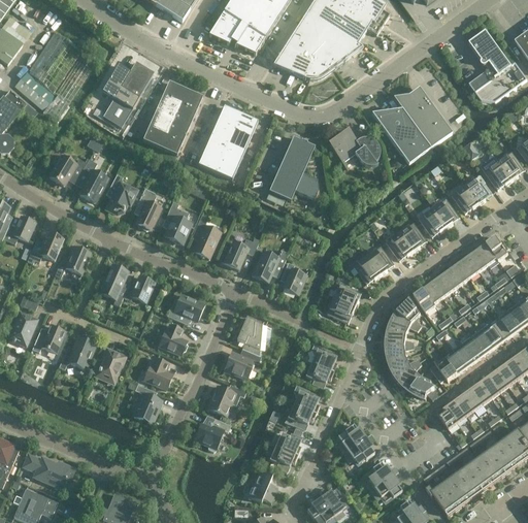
[(0,0),(0,7),(4,11),(8,5),(1,0),(0,0)]
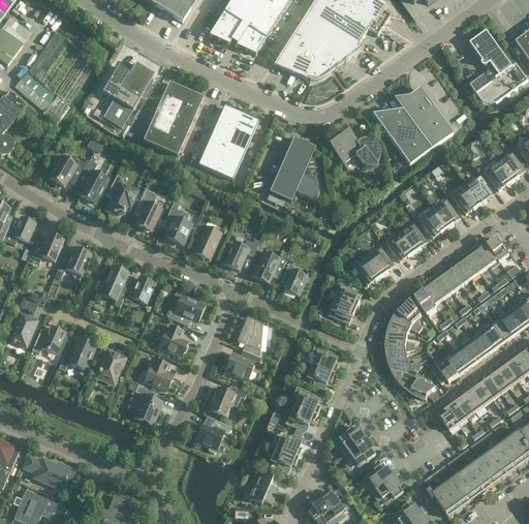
[(155,2),(182,20),(194,0),(150,0),(155,3),(155,2)]
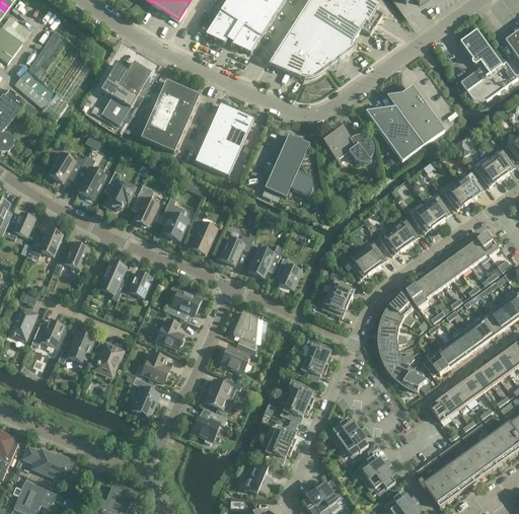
[(255,44),(283,0),(225,0),(205,32),(224,42),(227,37),(232,41),(231,42),(250,51),(255,44)]
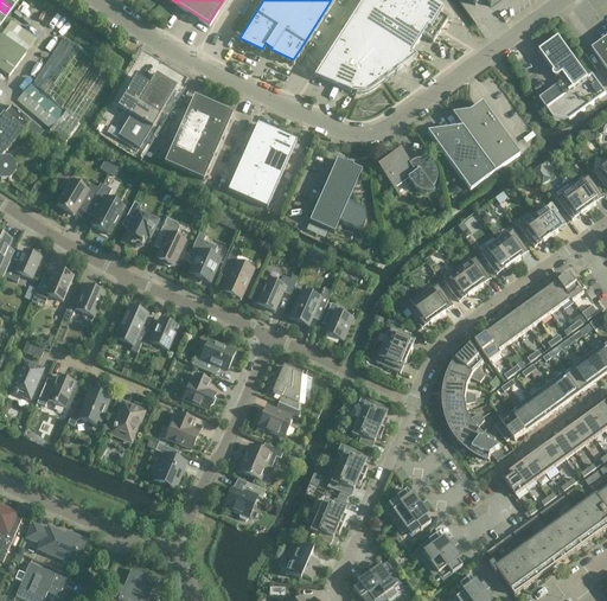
[(349,87),(351,88),(352,88),(355,89),(357,89),(359,89),(362,89),(363,88),(365,88),(368,87),(369,87),(371,85),(372,84),(396,68),(396,66),(416,51),(410,48),(421,31),(432,38),(447,14),(440,10),(443,4),(438,0),(359,0),(313,71),(349,87)]
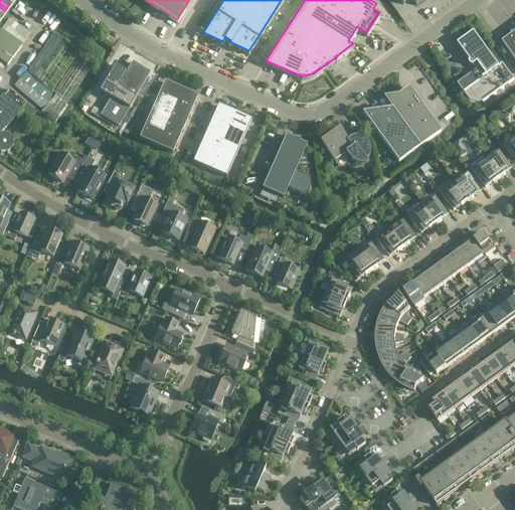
[(0,55),(7,61),(22,41),(1,25),(0,26),(0,55)]
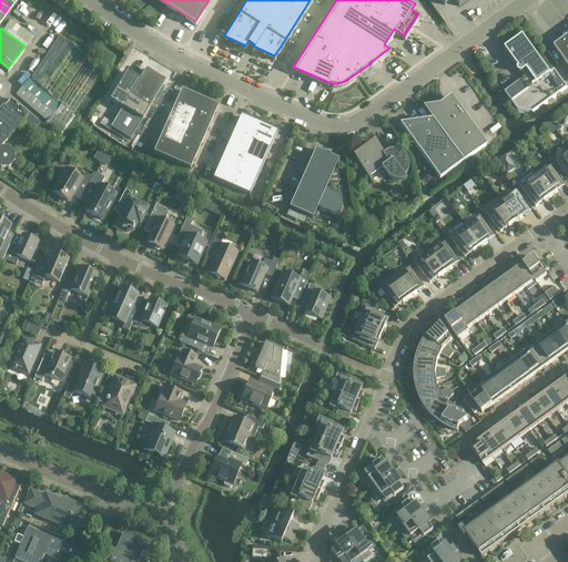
[(50,121),(62,130),(103,68),(93,62),(97,57),(58,30),(30,71),(32,72),(31,74),(29,73),(14,90),(46,118),(50,121)]
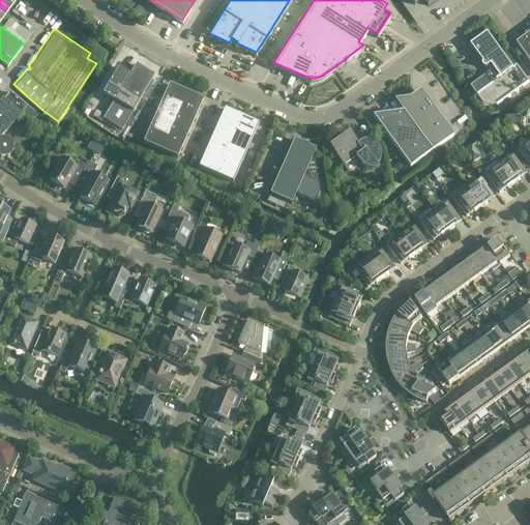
[(497,100),(529,78),(517,60),(512,63),(488,28),(471,40),(490,66),(470,81),(476,90),(482,98),(497,100)]
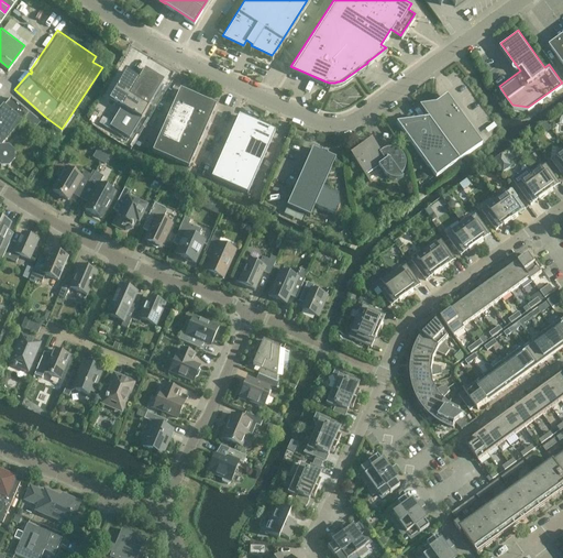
[(562,30),(549,41),(562,61),(562,30)]
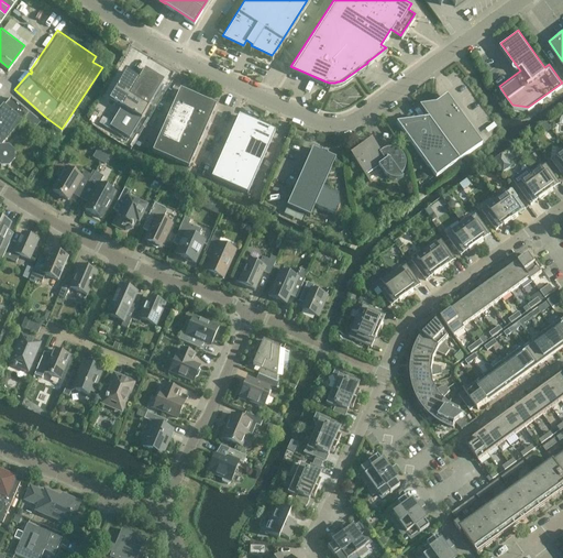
[(109,95),(121,102),(110,122),(129,133),(151,99),(150,99),(164,76),(144,64),(139,74),(125,67),(109,95)]
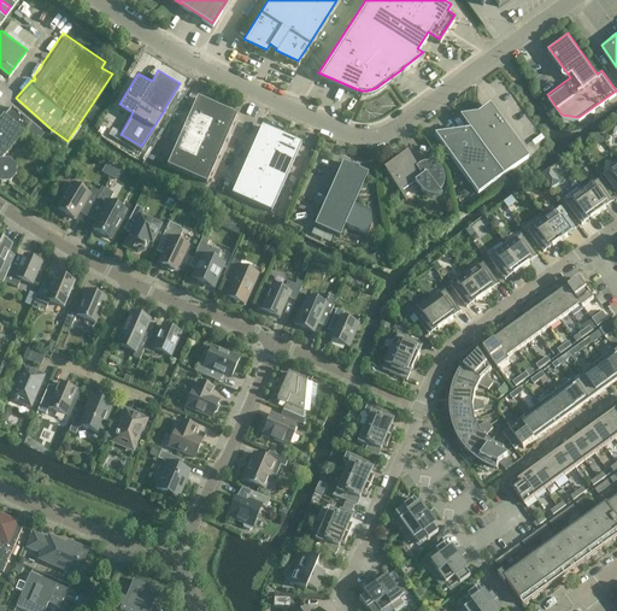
[(189,110),(209,119),(217,101),(197,93),(189,110)]
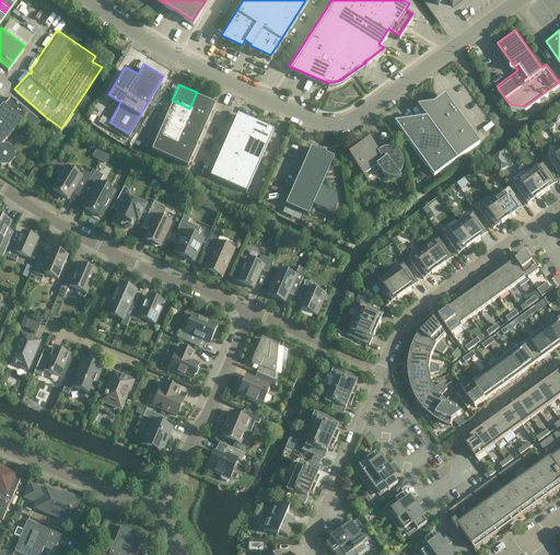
[(444,91),(433,99),(432,99),(417,101),(426,113),(456,155),(479,139),(444,91)]
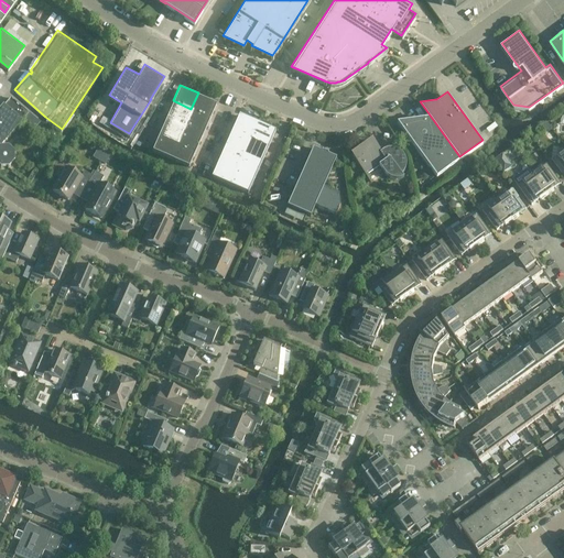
[(13,156),(13,148),(8,142),(1,142),(20,120),(30,129),(40,118),(10,93),(0,105),(0,161),(1,162),(9,162),(13,156)]
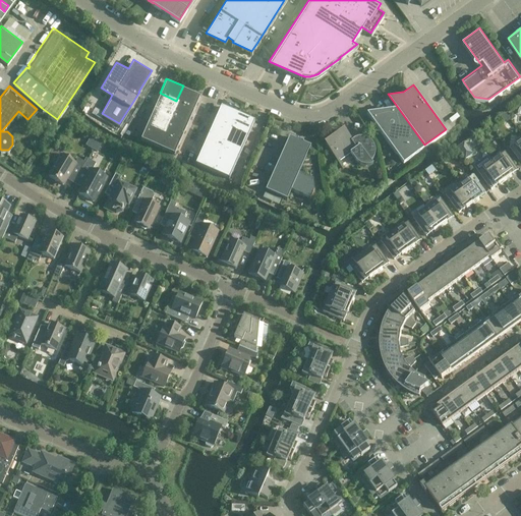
[(199,93),(183,86),(176,101),(193,108),(199,93)]
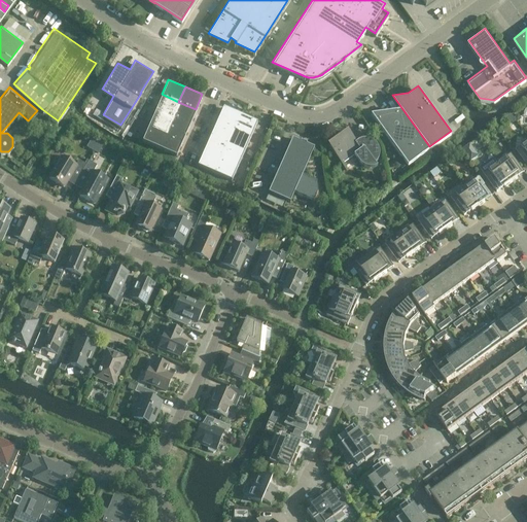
[(172,115),(178,102),(162,94),(155,108),(172,115)]
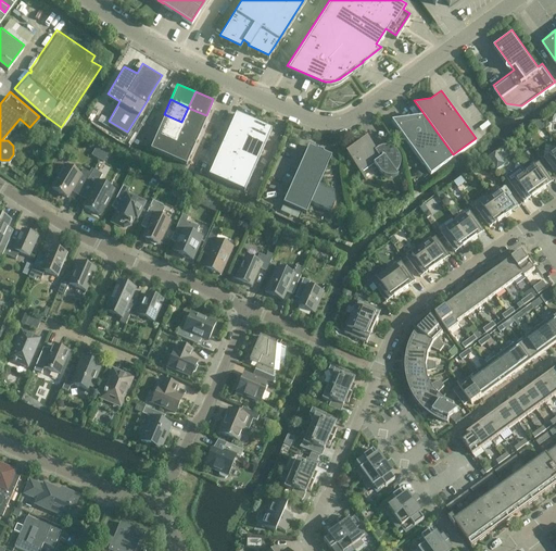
[(200,130),(206,115),(188,108),(181,122),(200,130)]
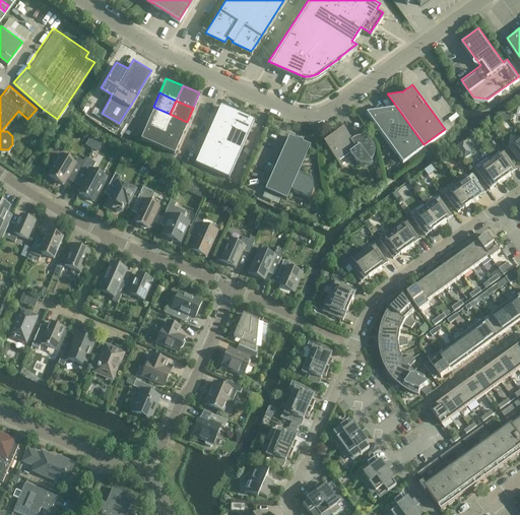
[(424,144),(395,105),(381,107),(377,102),(368,109),(366,109),(402,159),(424,144)]
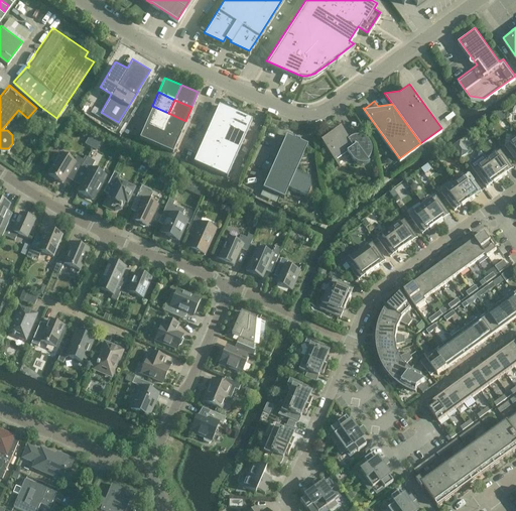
[(229,123),(235,109),(219,102),(212,116),(229,123)]
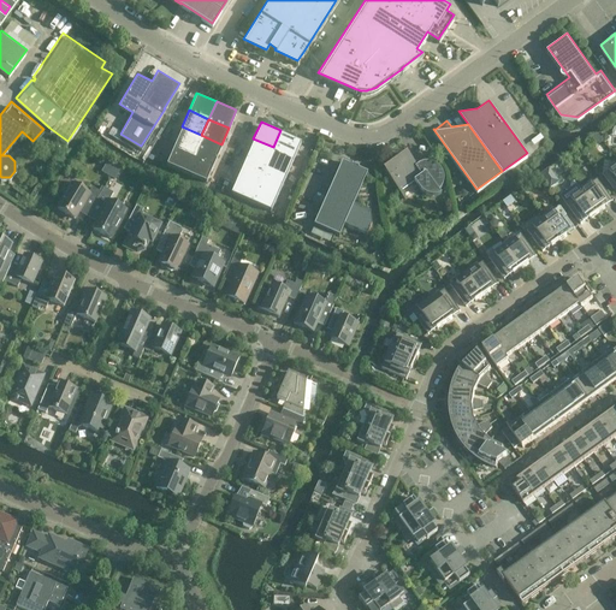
[(175,143),(194,152),(201,135),(182,126),(175,143)]
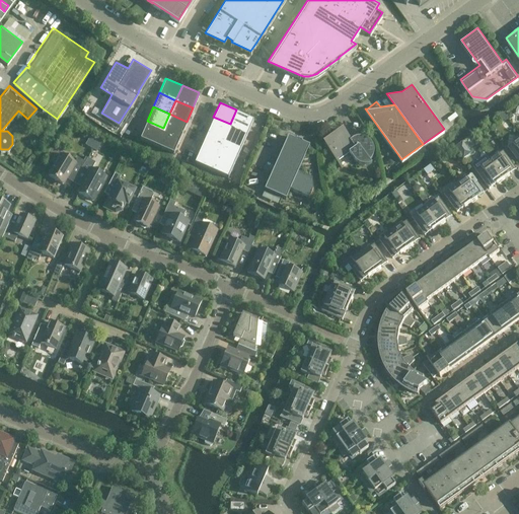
[(230,124),(246,132),(253,117),(236,109),(230,124)]
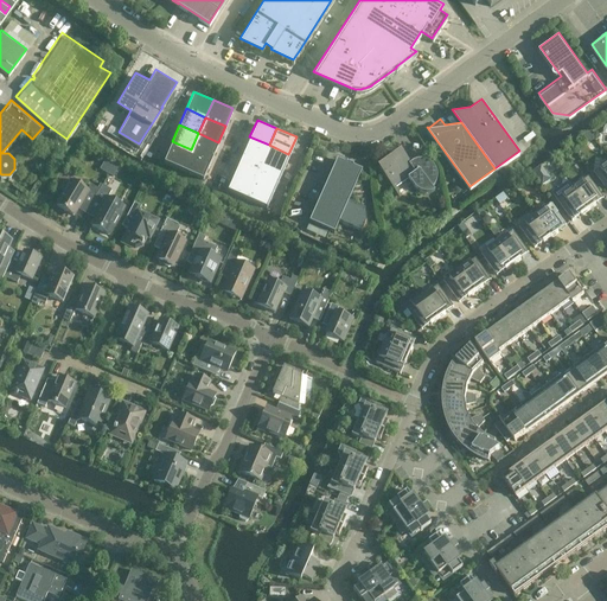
[(211,159),(218,142),(198,133),(191,149),(211,159)]
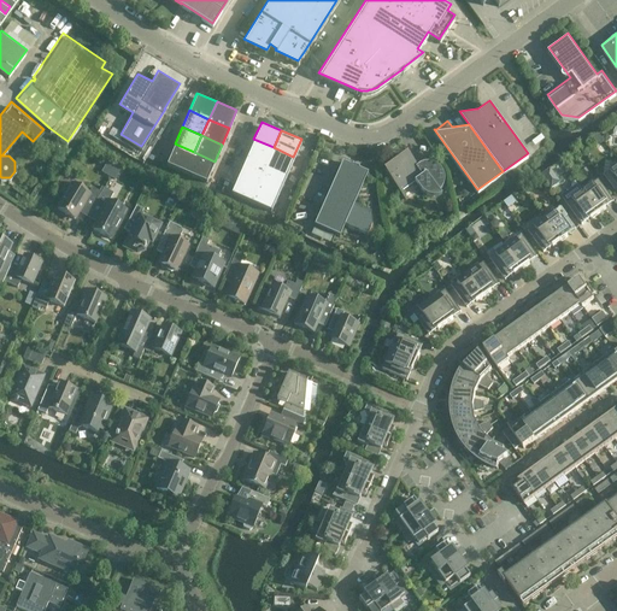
[(246,156),(266,164),(274,147),(253,139),(246,156)]
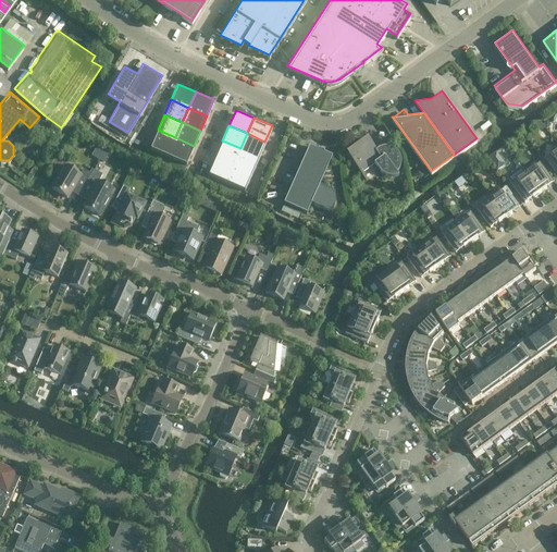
[(169,154),(175,137),(158,130),(150,146),(169,154)]
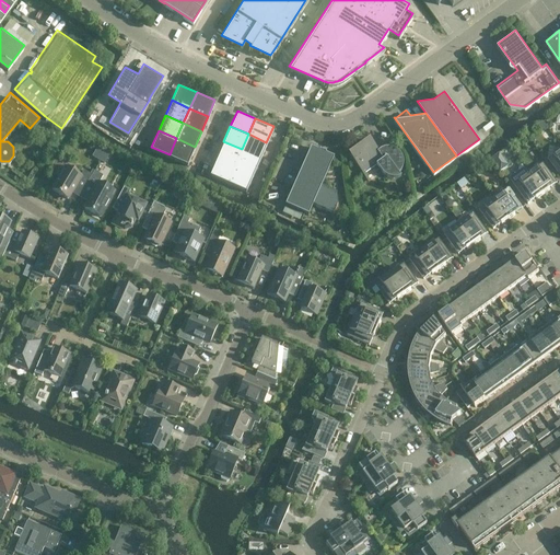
[(242,149),(259,158),(266,142),(248,134),(242,149)]
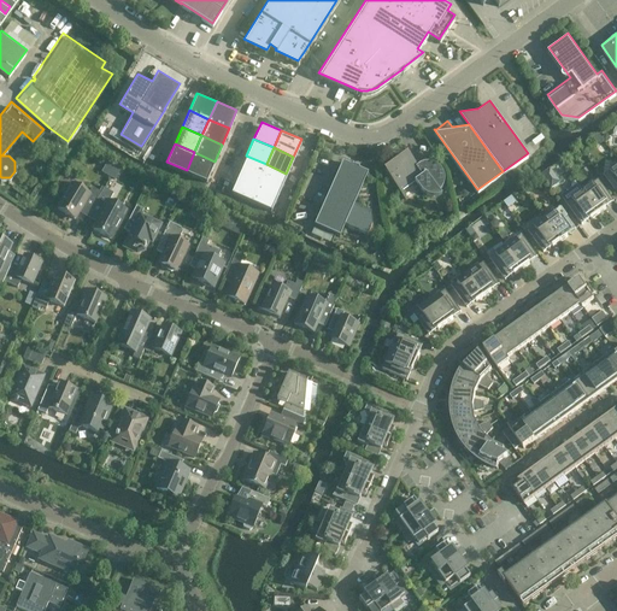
[(444,171),(444,170),(442,169),(442,168),(441,166),(441,165),(440,164),(439,163),(438,162),(436,160),(435,159),(434,159),(433,158),(432,158),(430,158),(427,158),(423,158),(419,159),(416,162),(406,150),(386,164),(401,186),(415,177),(421,186),(422,187),(424,189),(425,189),(428,191),(430,192),(434,192),(438,191),(441,189),(439,187),(440,184),(441,182),(442,180),(444,177),(444,174),(444,171)]
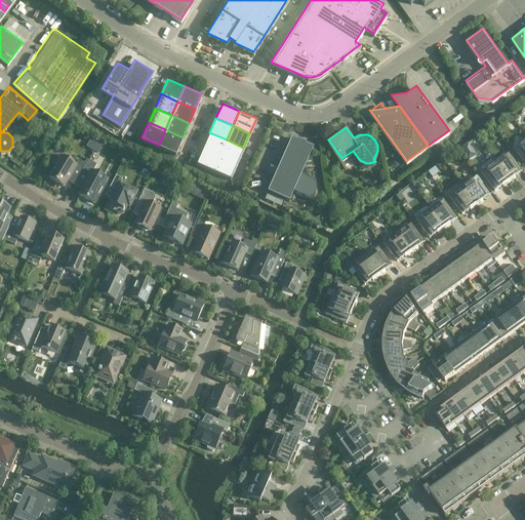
[(159,145),(175,152),(183,137),(165,129),(159,145)]
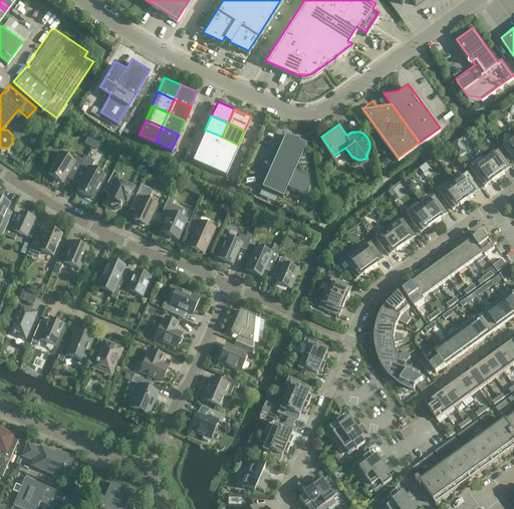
[(88,130),(84,138),(96,144),(100,136),(88,130)]
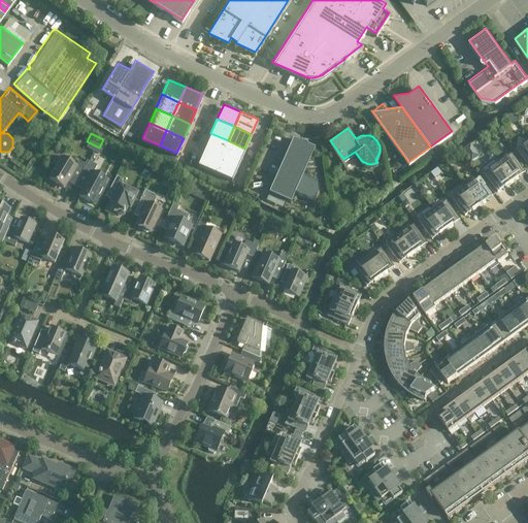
[(222,155),(228,140),(210,133),(204,148),(222,155)]
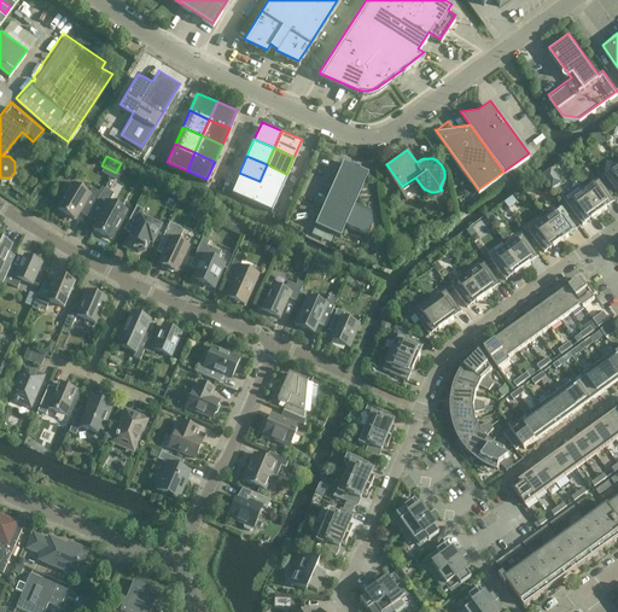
[(367,232),(372,221),(371,208),(354,200),(368,168),(343,157),(314,221),(339,232),(344,221),(367,232)]
